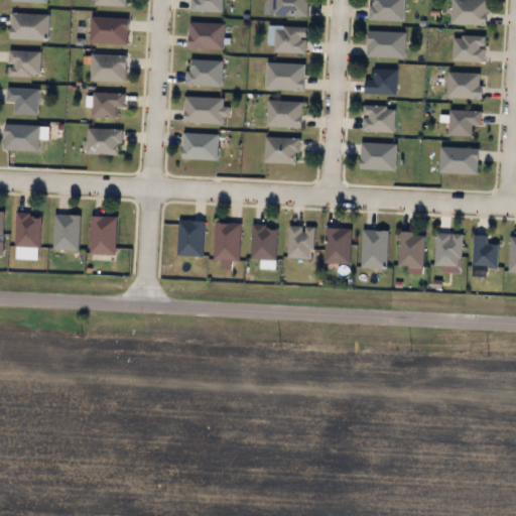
[(223,0),(223,12),(190,12),(190,0),(223,0)]
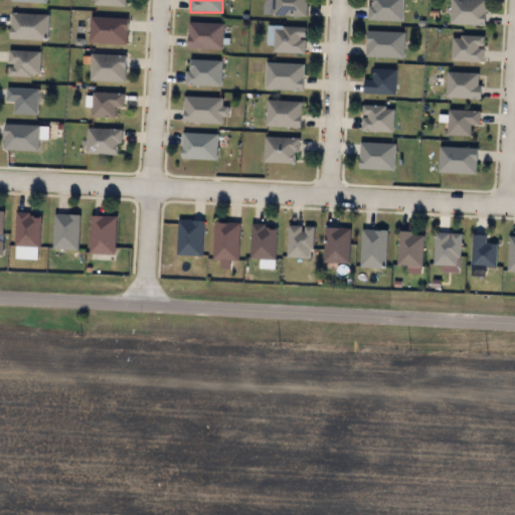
[(308,0),(308,15),(264,15),(264,0),(308,0)]
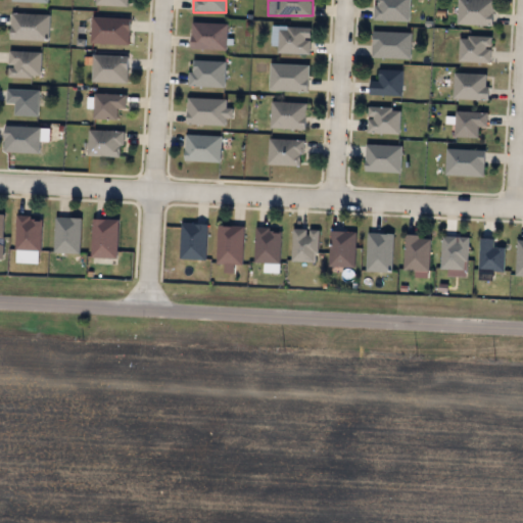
[(410,0),(410,20),(375,20),(375,0),(410,0)]
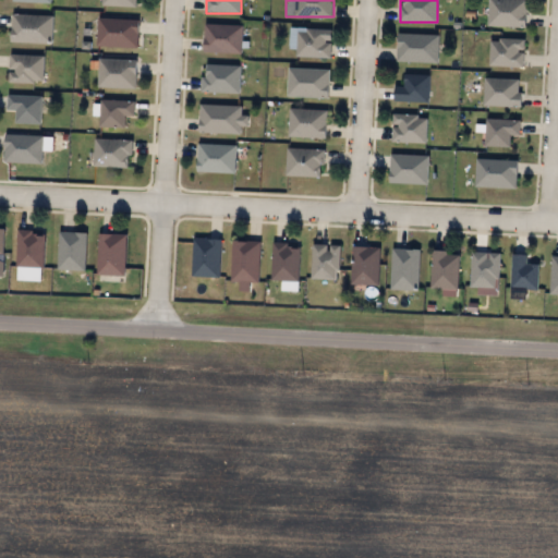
[(525,0),(525,27),(487,27),(487,0),(525,0)]
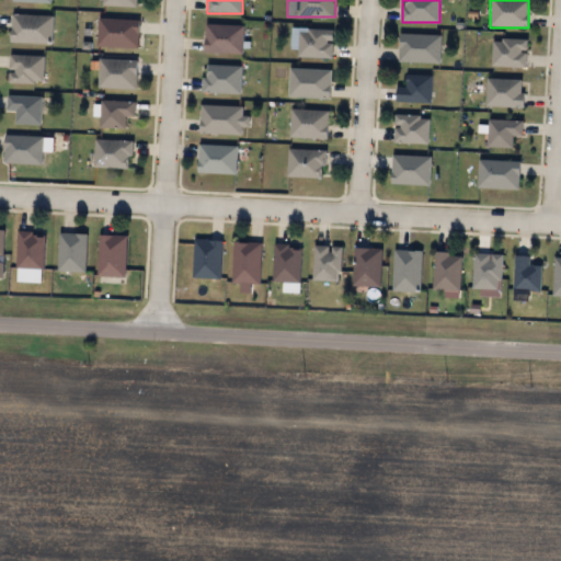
[(52,44),(11,42),(12,14),(53,15),(52,44)]
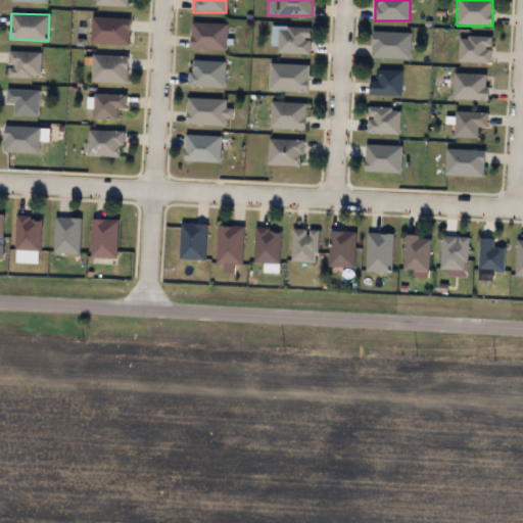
[(91,44),(92,17),(130,17),(130,45),(91,44)]
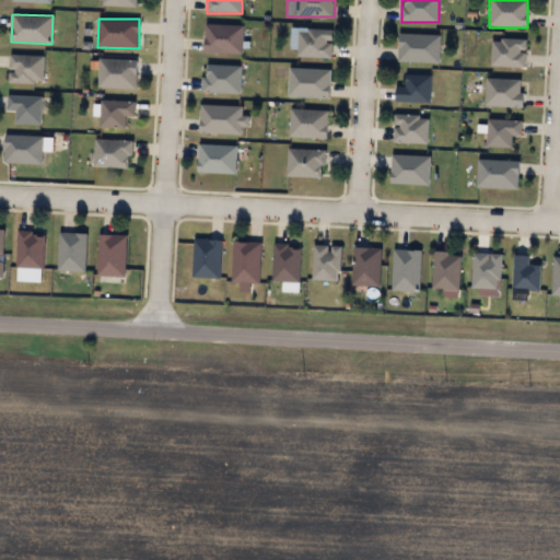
[(206,53),(206,25),(242,25),(242,53),(206,53)]
